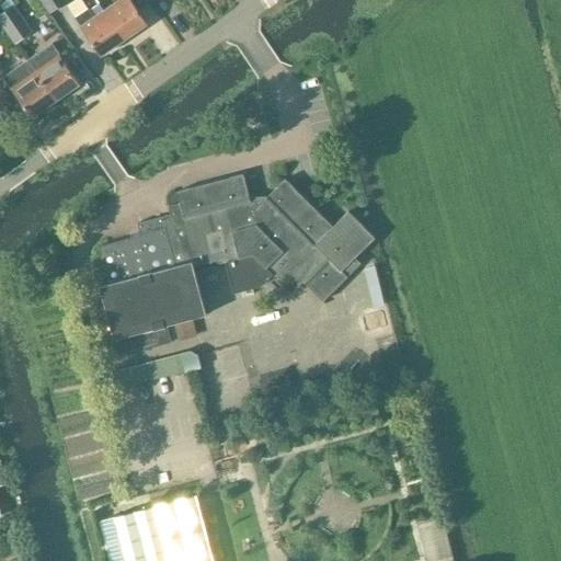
[(66,1),(64,0),(41,0),(49,12),(66,1)]
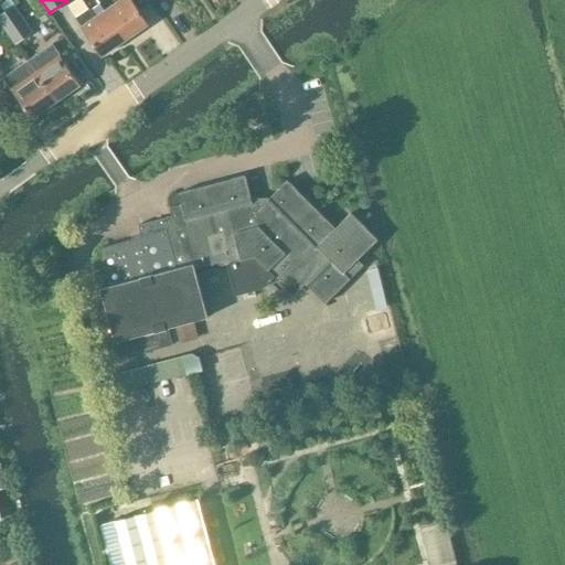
[(131,0),(121,0),(105,11),(125,40),(148,24),(131,0)]
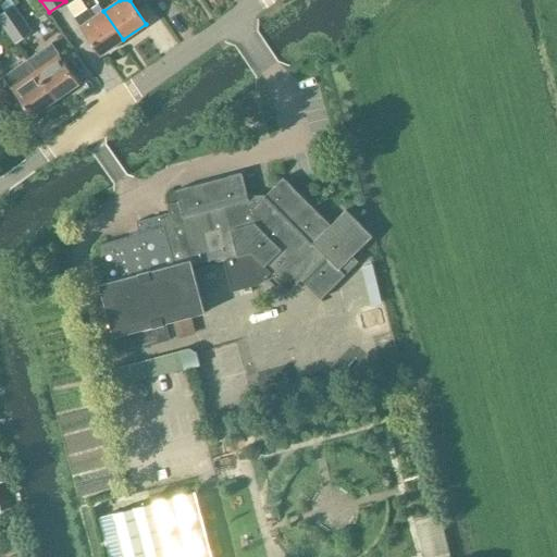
[(12,5),(0,13),(0,22),(3,27),(15,44),(31,33),(19,15),(12,5)]
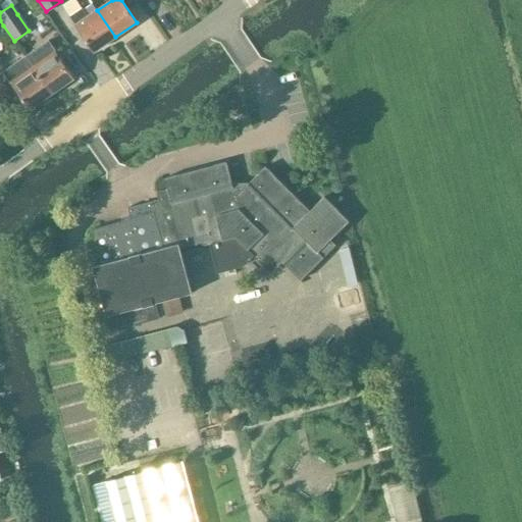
[(94,52),(115,37),(97,10),(89,16),(83,7),(70,16),(75,25),(94,52)]
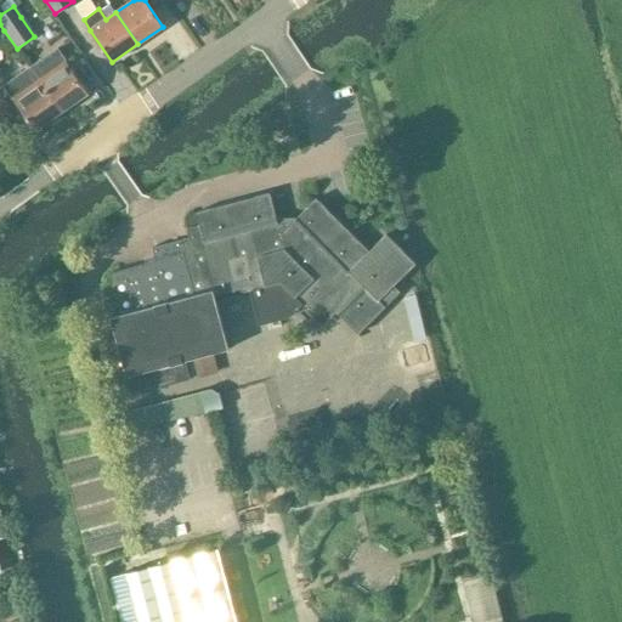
[(57,47),(30,67),(61,112),(88,92),(57,47)]
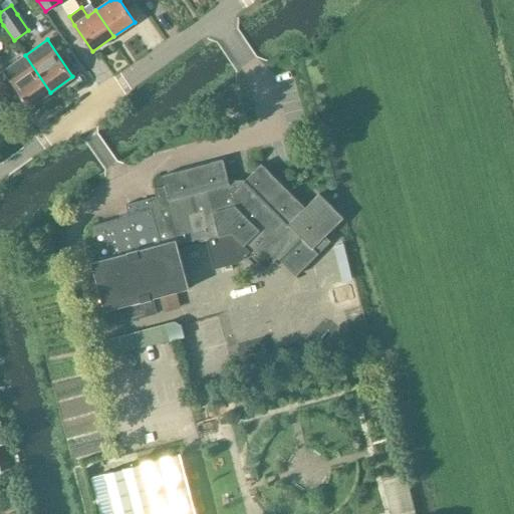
[(25,55),(3,70),(10,81),(28,107),(50,92),(25,55)]
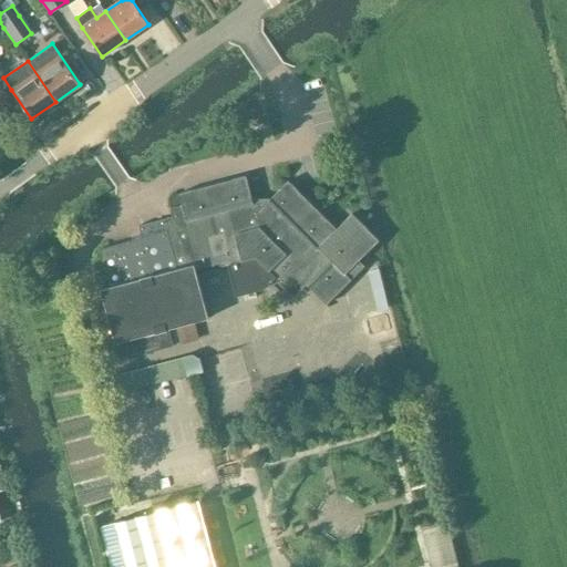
[(169,208),(172,217),(179,244),(186,243),(194,270),(195,269),(217,264),(222,266),(227,265),(236,296),(264,288),(275,278),(289,292),(301,280),(326,305),(364,267),(359,260),(379,240),(352,214),(337,229),(288,181),(271,197),(251,199),(245,176),(178,194),(182,205),(169,208)]
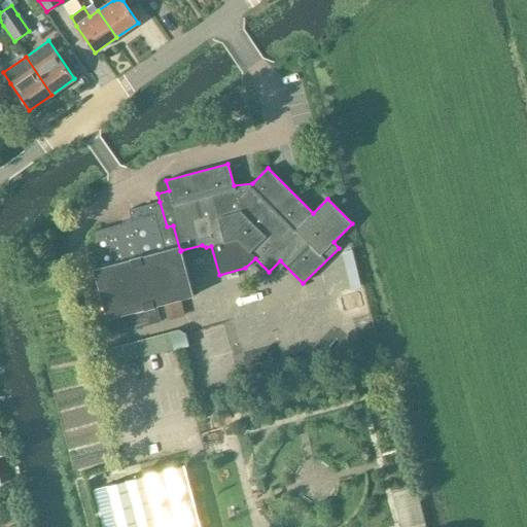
[(194,295),(181,250),(180,251),(173,225),(167,226),(160,202),(129,210),(131,221),(92,232),(101,267),(94,269),(107,319),(115,316),(119,332),(161,321),(156,306),(194,295)]
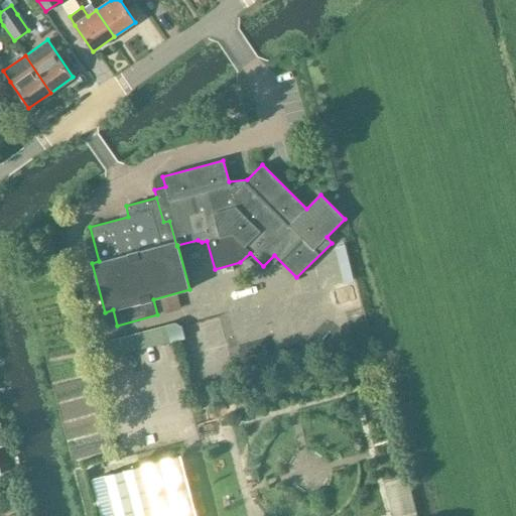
[(165,326),(169,341),(184,338),(181,327),(175,324),(165,326)]
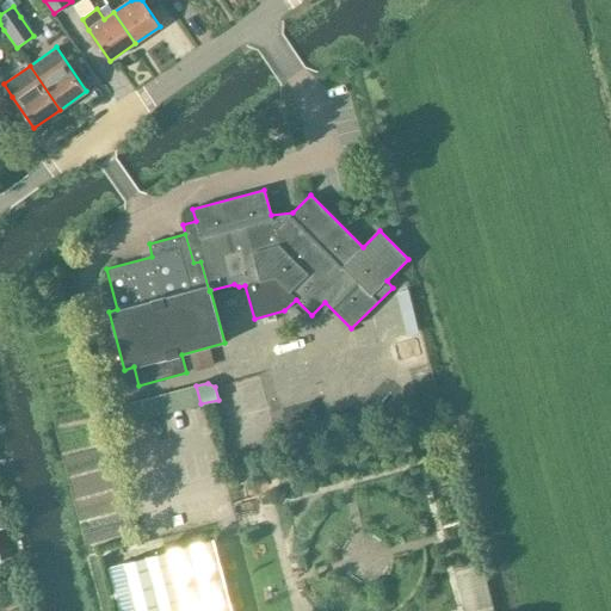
[(136,610),(230,610),(214,541),(125,562),(136,610)]
